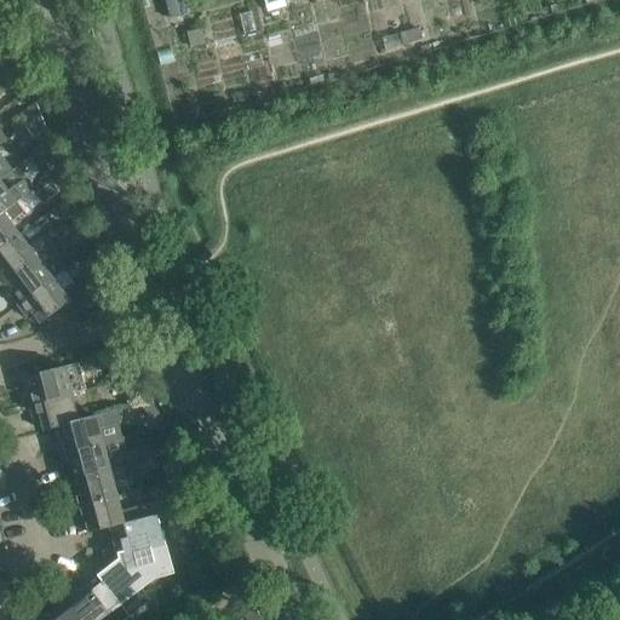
[(16,112),(26,125),(40,114),(36,103),(16,112)]
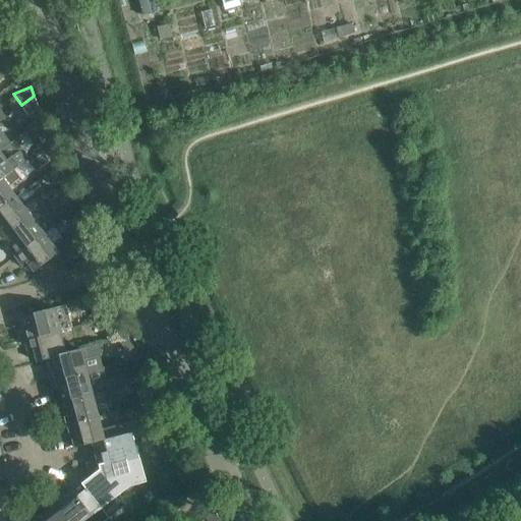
[(25,112),(38,107),(34,96),(21,105),(25,112)]
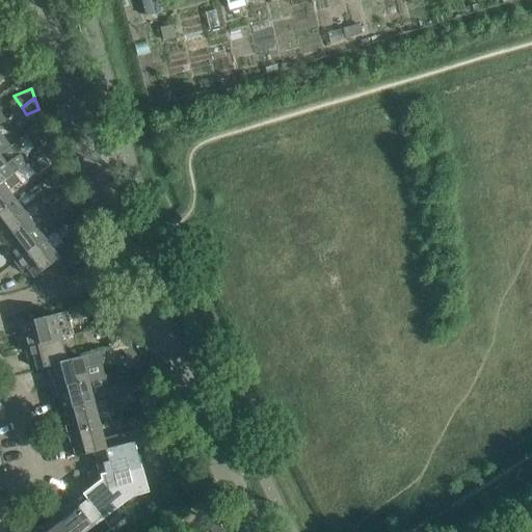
[(34,141),(47,131),(44,122),(28,133),(34,141)]
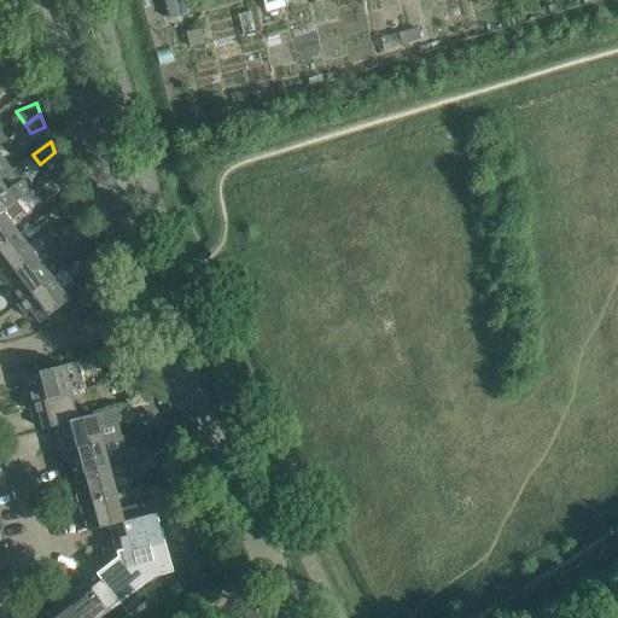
[(0,179),(0,213),(9,207),(15,202),(16,204),(31,192),(15,168),(0,179)]
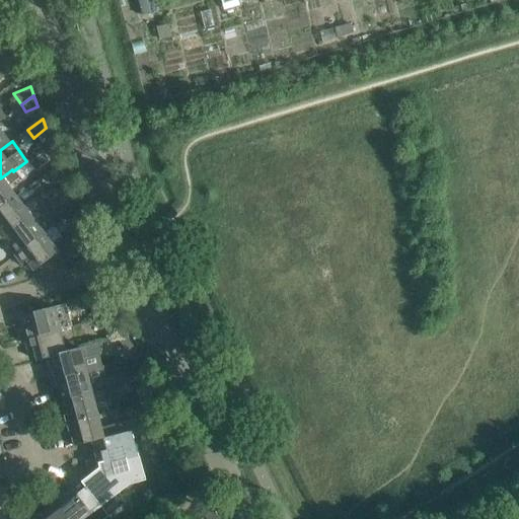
[(51,162),(58,157),(51,141),(41,149),(51,162)]
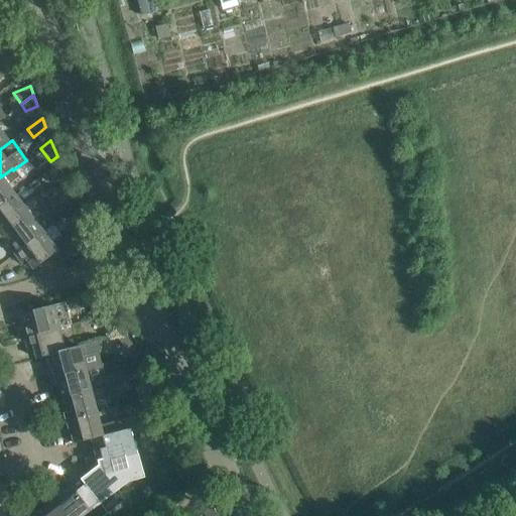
[(45,175),(54,186),(65,179),(59,165),(45,175)]
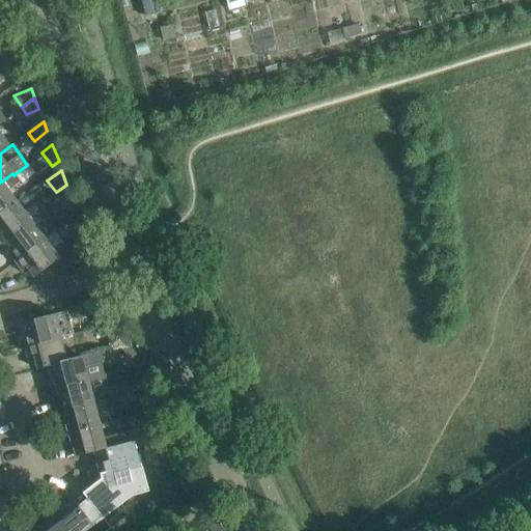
[(0,213),(16,201),(5,188),(11,183),(7,177),(0,183),(0,213)]
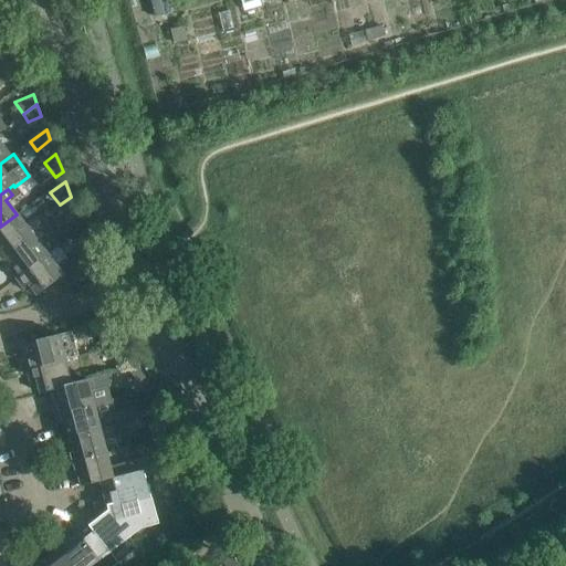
[(25,226),(17,215),(0,227),(0,258),(6,254),(49,221),(43,212),(25,226)]
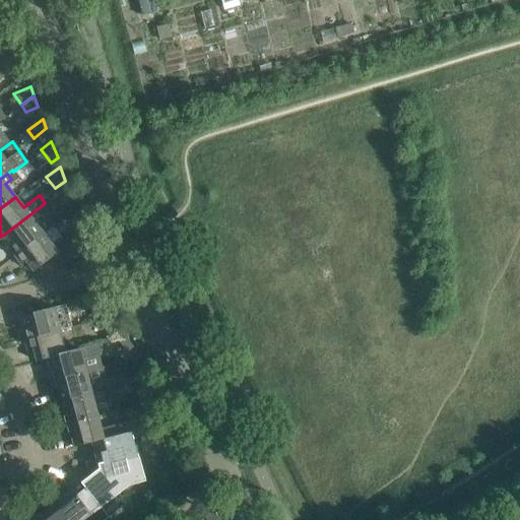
[(0,237),(14,256),(54,225),(47,215),(52,211),(45,203),(5,234),(0,237)]
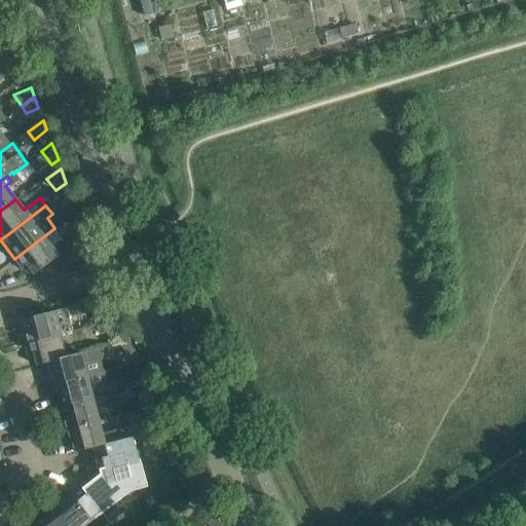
[(63,239),(54,228),(14,259),(22,268),(26,264),(34,274),(55,258),(63,268),(83,253),(75,241),(68,248),(62,239),(63,239)]
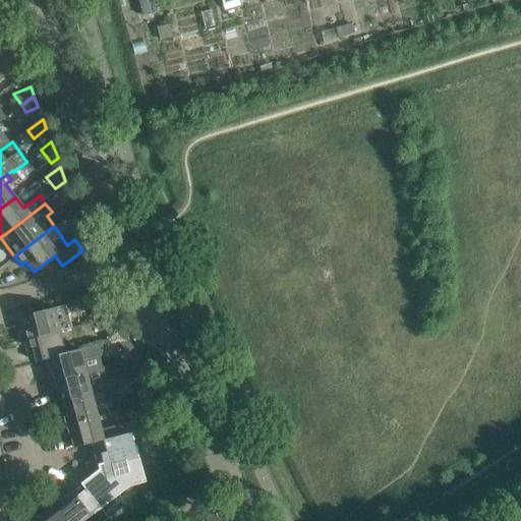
[(92,304),(94,323),(112,317),(106,300),(92,304)]
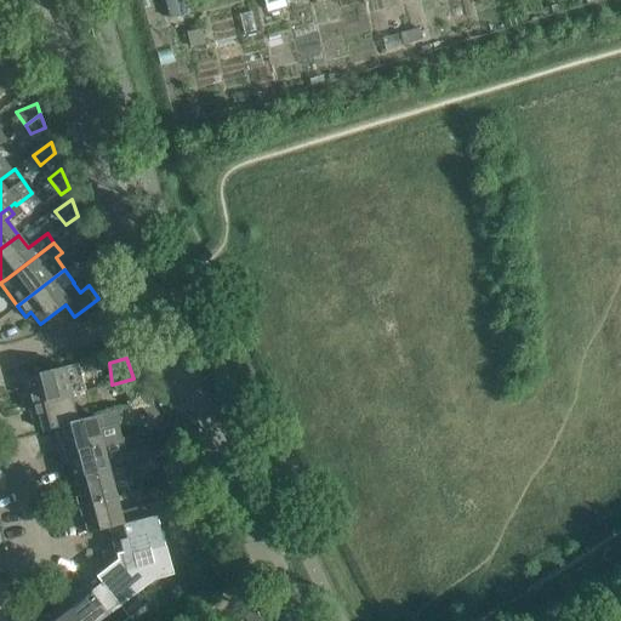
[(26,393),(29,406),(69,396),(84,392),(77,365),(29,376),(33,392),(26,393)]
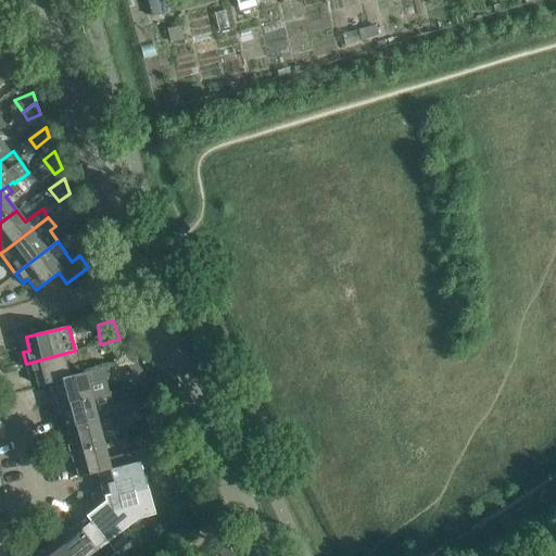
[(39,387),(48,384),(54,382),(77,376),(75,367),(66,369),(62,354),(26,364),(29,375),(36,374),(39,387)]
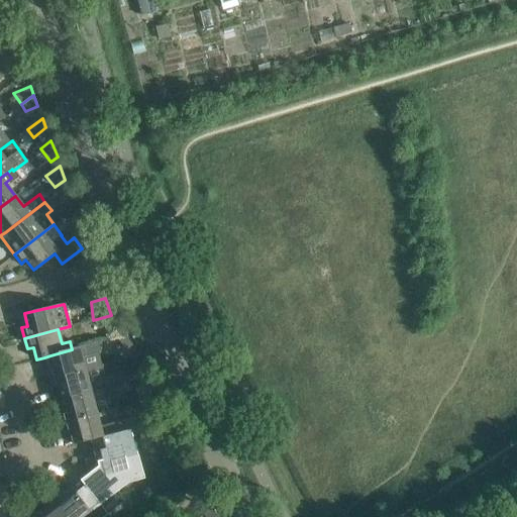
[(125,350),(132,345),(125,335),(118,339),(125,350)]
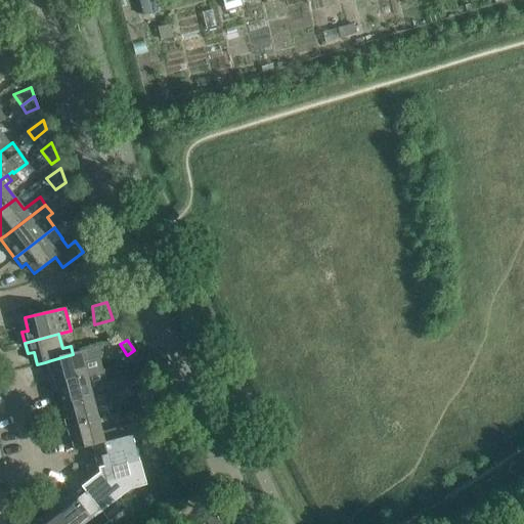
[(51,384),(86,375),(84,365),(102,360),(98,347),(73,354),(51,360),(45,362),(51,384)]
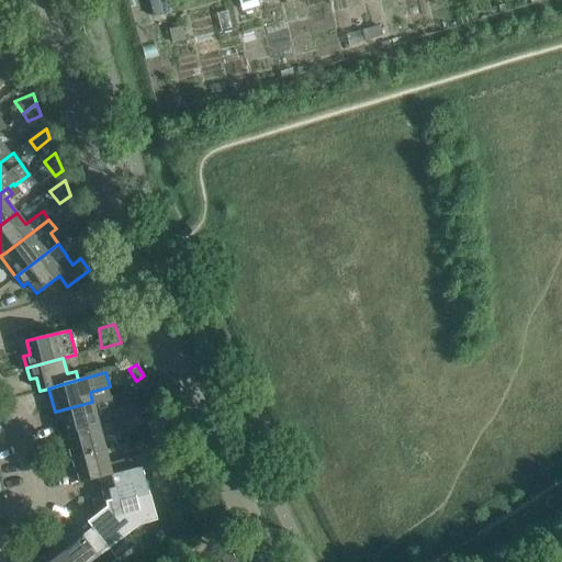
[(67,435),(120,419),(117,409),(96,414),(92,402),(55,412),(57,424),(64,422),(67,435)]
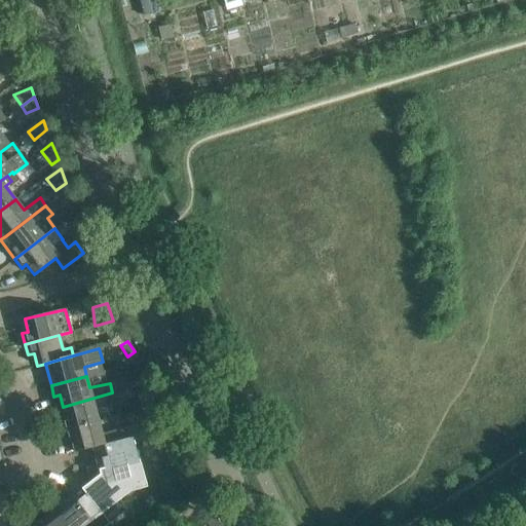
[(111,380),(114,392),(129,388),(126,376),(111,380)]
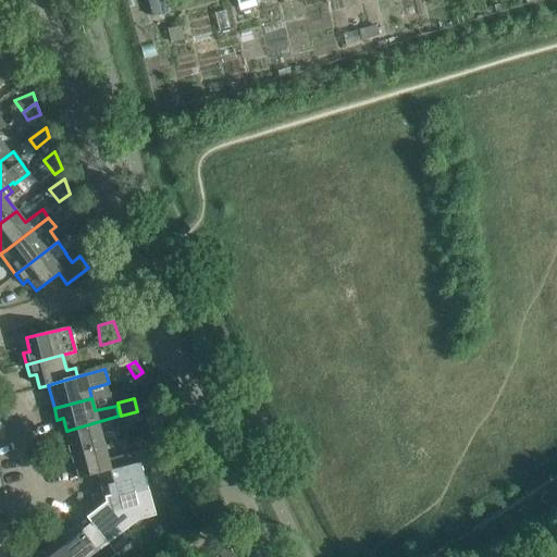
[(119,416),(66,431),(70,443),(63,445),(66,457),(104,446),(101,433),(139,422),(136,412),(120,417),(119,416)]
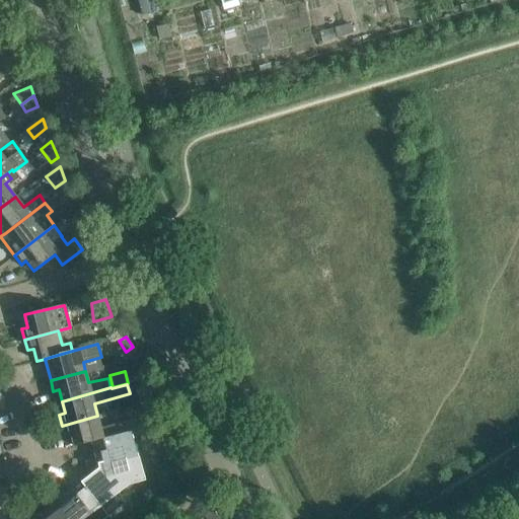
[(97,416),(62,426),(65,436),(71,434),(74,446),(91,442),(92,442),(131,432),(131,431),(136,430),(133,419),(100,428),(97,416)]
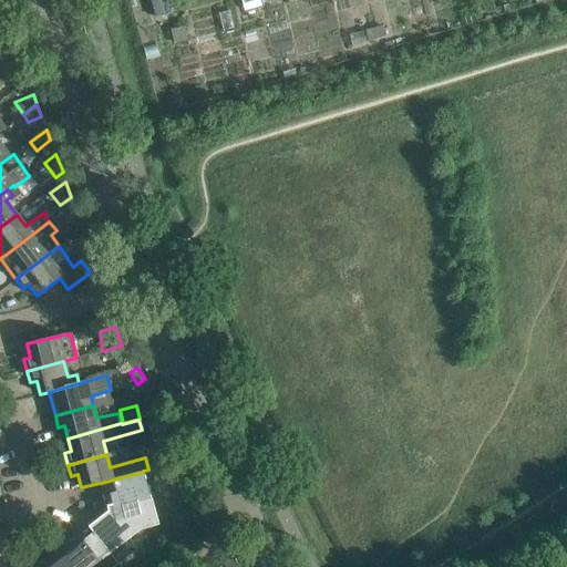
[(89,526),(110,553),(141,528),(157,524),(143,472),(101,483),(107,512),(89,526)]
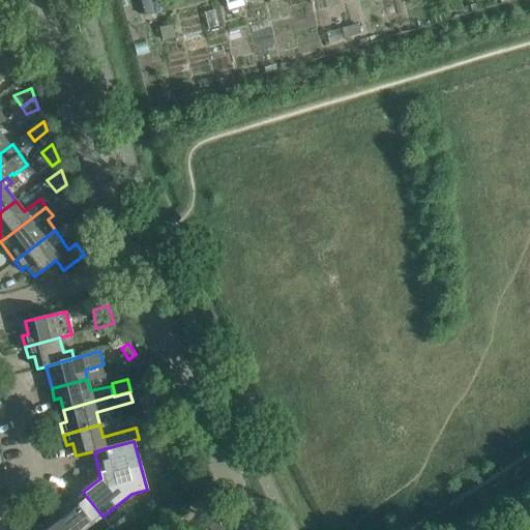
[(74,499),(96,529),(106,529),(111,527),(102,517),(83,492),(74,499)]
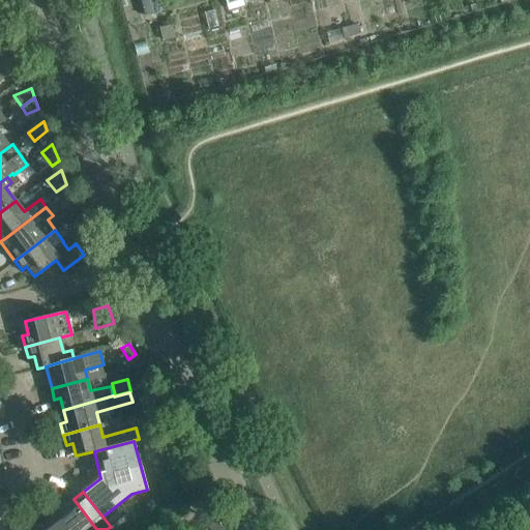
[(96,529),(74,499),(63,507),(59,502),(51,508),(66,529),(83,529),(85,529),(96,529)]
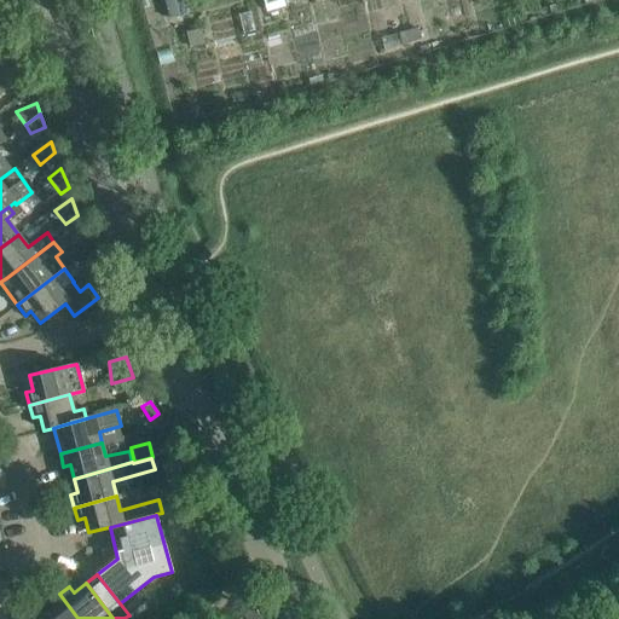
[(77,618),(59,594),(48,602),(53,608),(41,617),(44,618),(77,618)]
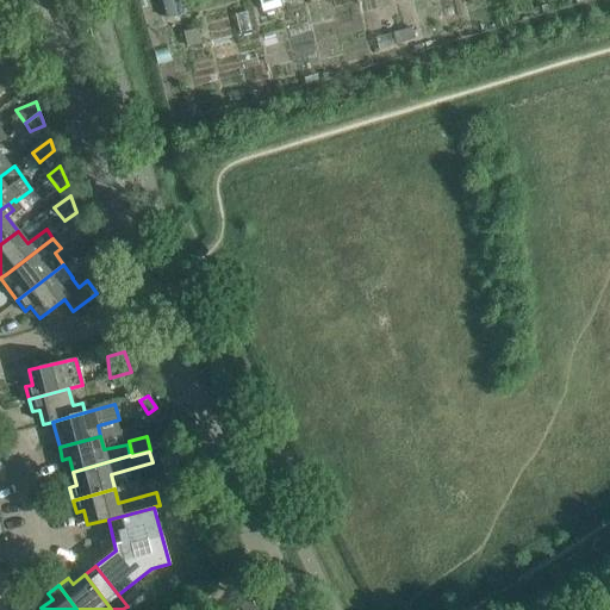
[(260,609),(253,596),(240,607),(242,609),(260,609)]
